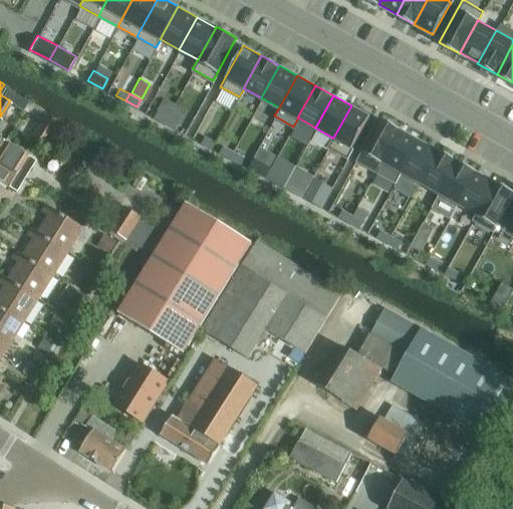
[(332,138),(327,146),(347,157),(369,115),(351,105),(333,138),(332,138)]
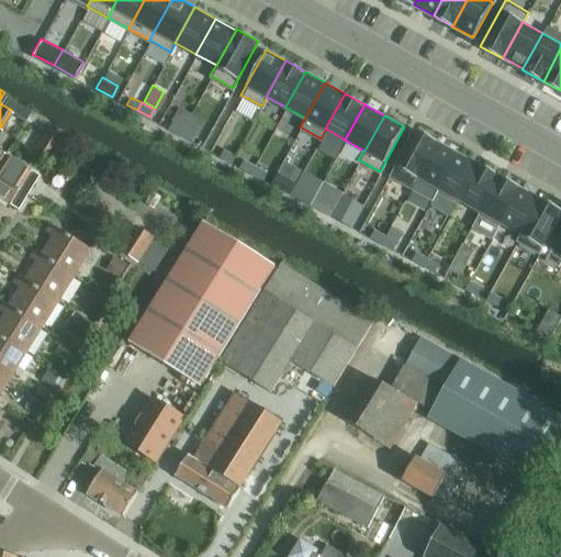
[(172,119),(168,126),(179,133),(183,125),(172,119)]
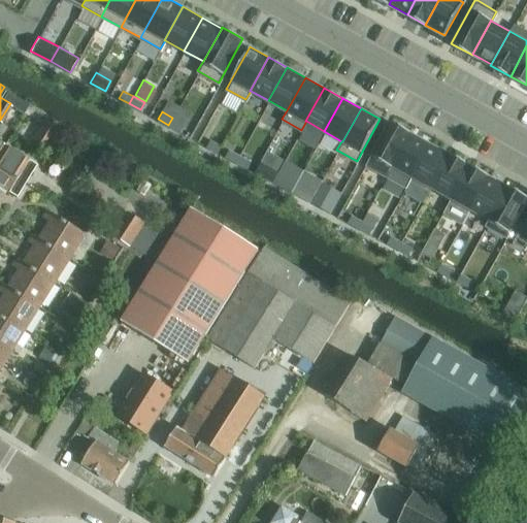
[(172,118),(168,125),(179,130),(184,123),(172,118)]
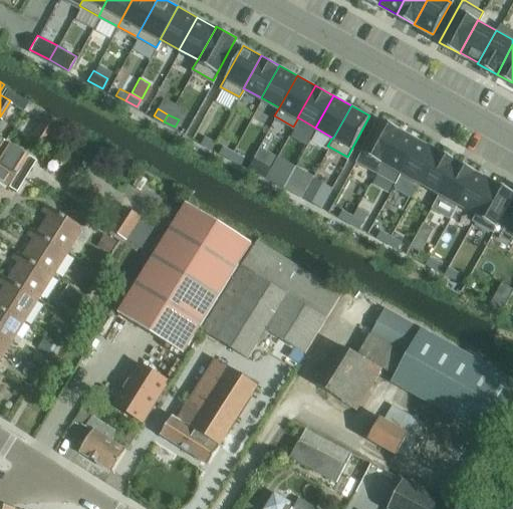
[(379,116),(356,160),(376,171),(381,162),(381,161),(399,129),(400,129),(401,128),(379,116)]
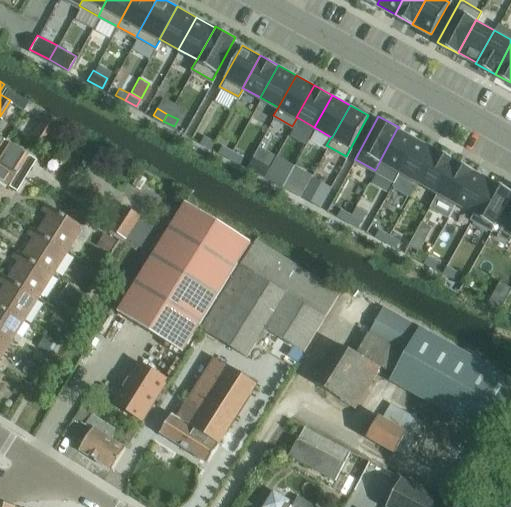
[(44,138),(52,125),(39,117),(31,130),(44,138)]
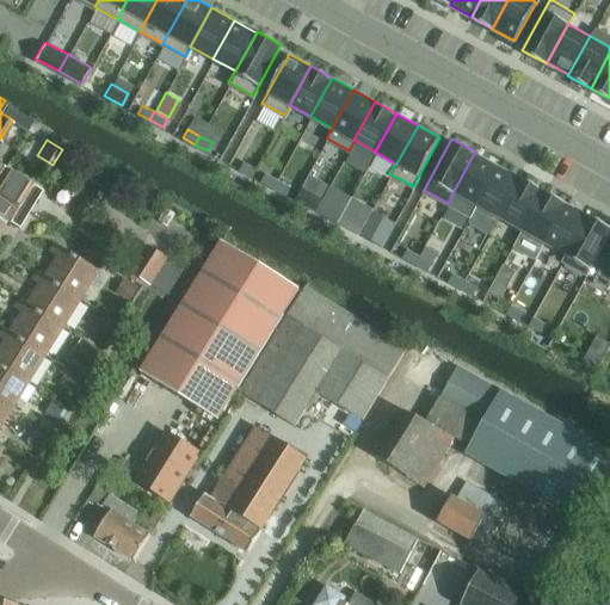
[(474,153),(454,191),(454,192),(476,204),(497,165),(475,153),(474,153)]
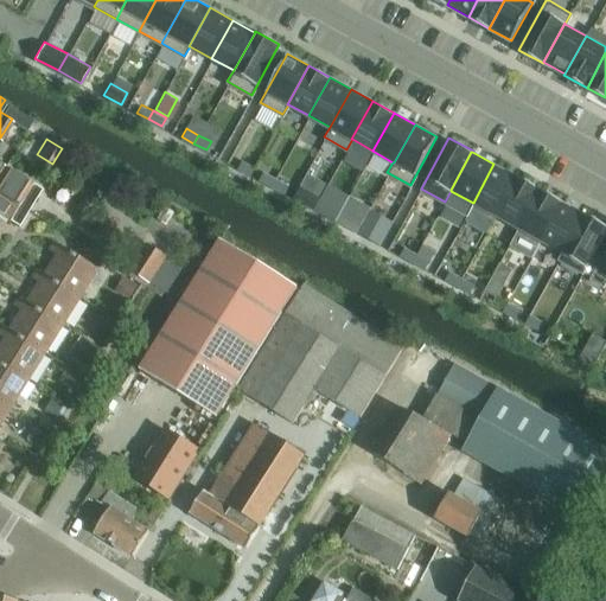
[(241,158),(236,166),(249,173),(254,165),(241,158)]
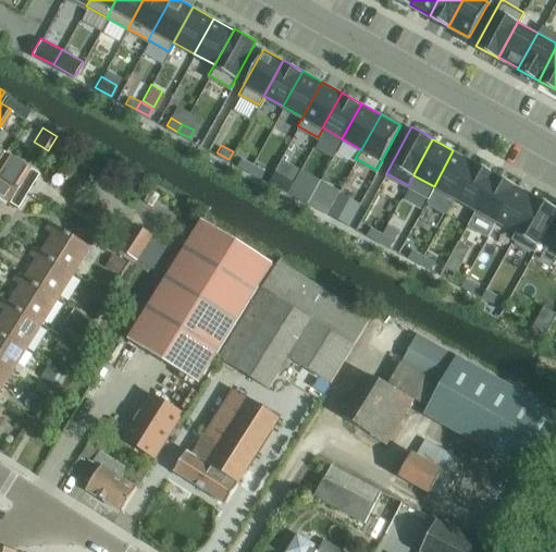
[(434,186),(425,200),(446,211),(454,197),(473,162),(472,161),(453,150),(434,186)]
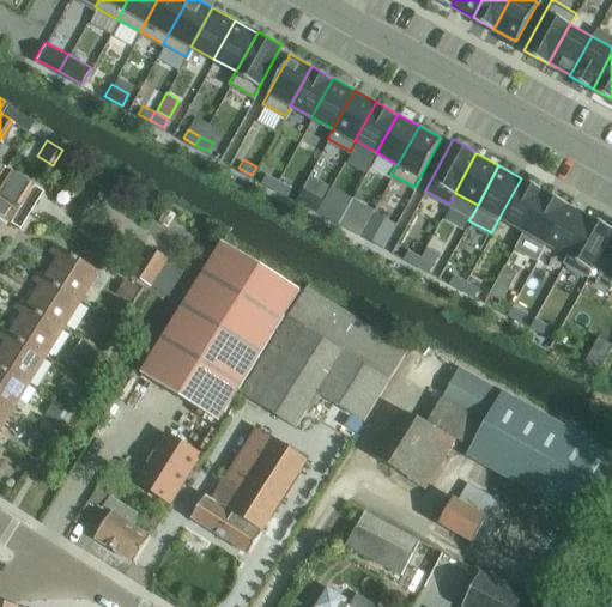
[(40,188),(7,168),(0,178),(0,214),(16,224),(40,188)]
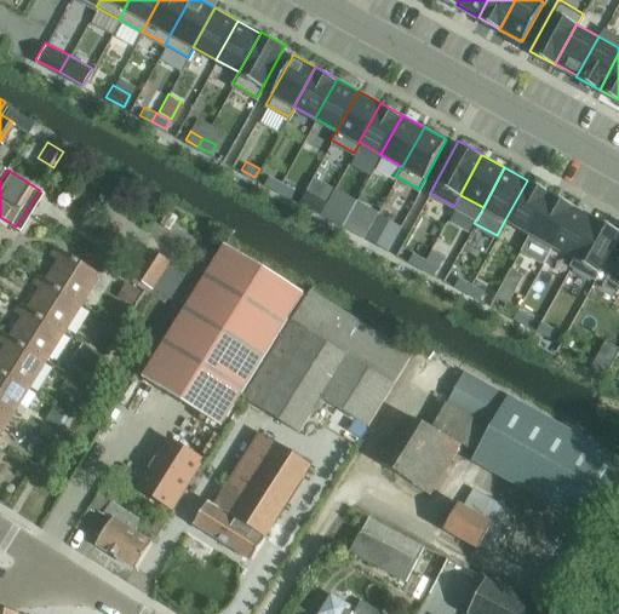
[(269,173),(264,182),(276,189),(281,181),(269,173)]
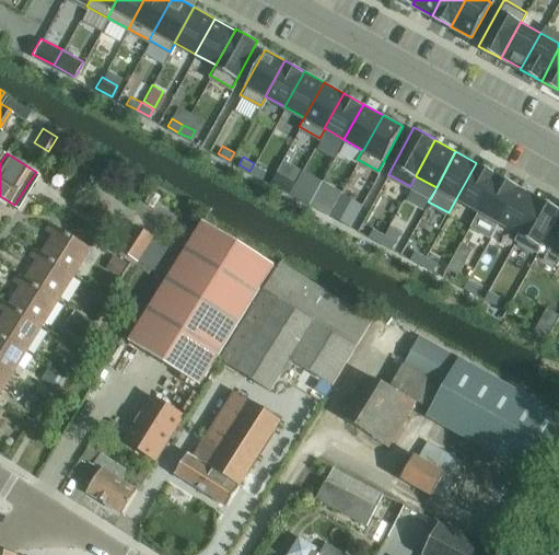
[(476,163),(456,198),(477,210),(497,174),(476,161),(475,162),(476,163)]
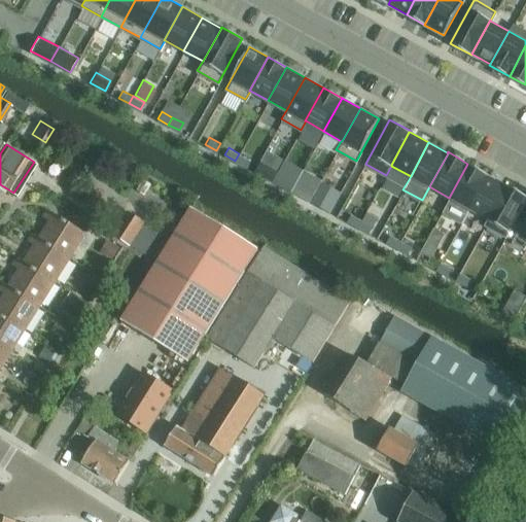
[(239,153),(235,161),(246,166),(250,159),(239,153)]
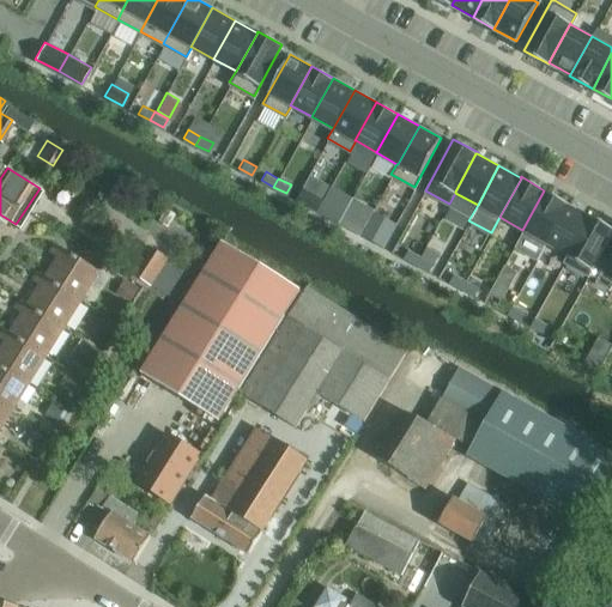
[(321,202),(300,190),(295,198),(304,202),(316,210),(321,202)]
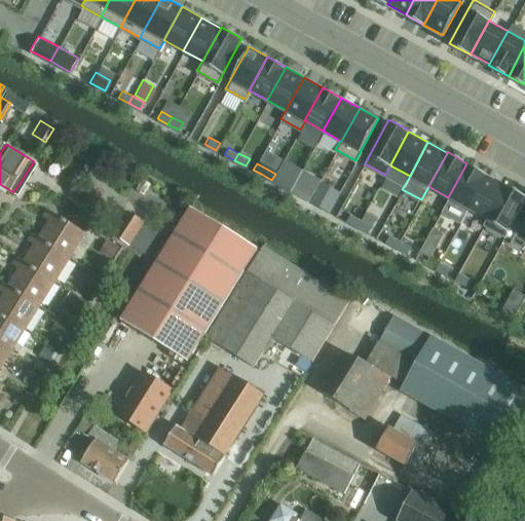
[(466,163),(448,197),(467,208),(486,174),(466,163)]
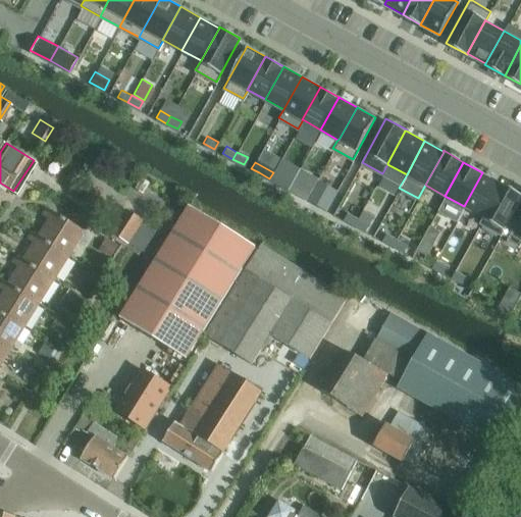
[(273,171),(269,178),(280,185),(284,177),(273,171)]
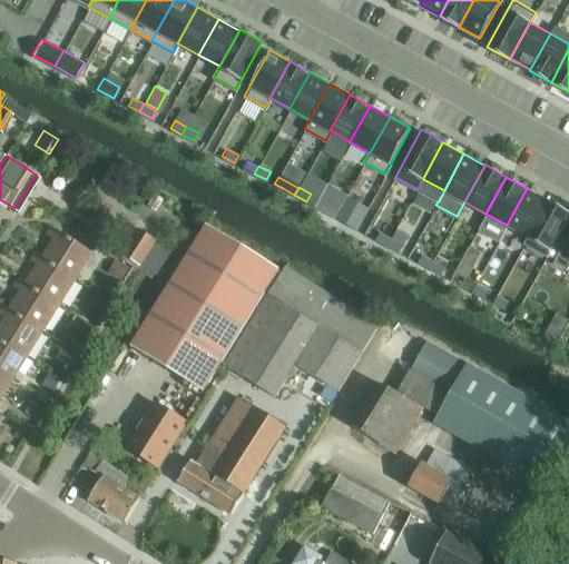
[(527,188),(508,225),(527,236),(528,236),(548,200),(547,200),(527,188)]
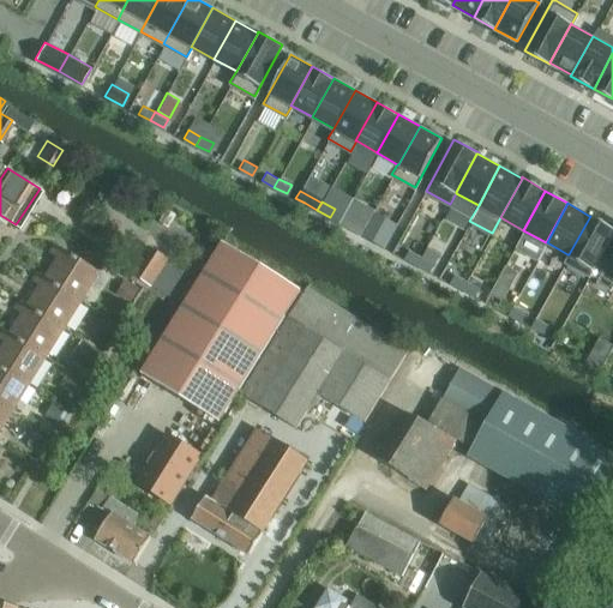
[(568,254),(568,256),(592,269),(612,229),(612,227),(590,215),(589,216),(590,216),(569,254),(568,254)]
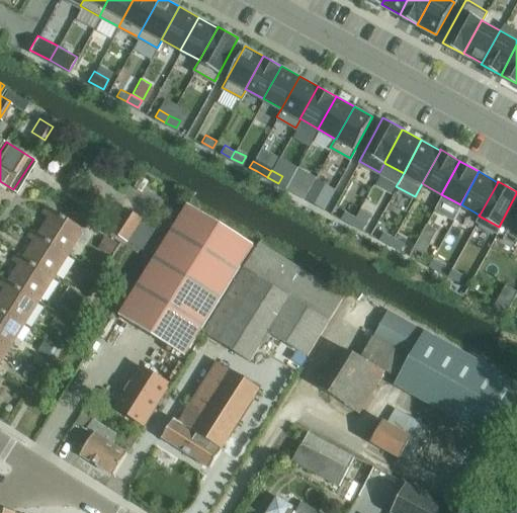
[(296,183),(292,190),(304,196),(308,189),(296,183)]
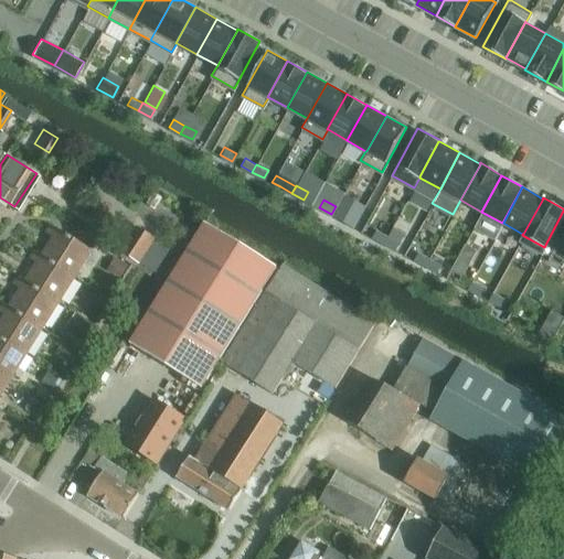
[(336,206),(331,214),(352,225),(355,217),(336,206)]
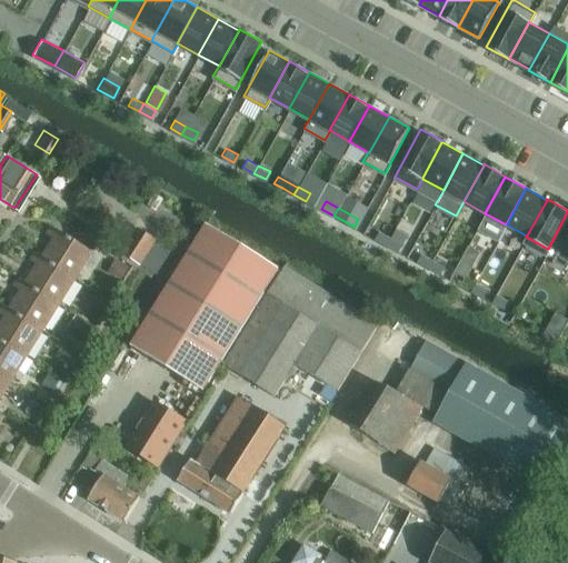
[(220,360),(223,361),(267,291),(265,289),(279,265),(206,220),(190,243),(141,324),(130,341),(203,386),(220,360)]
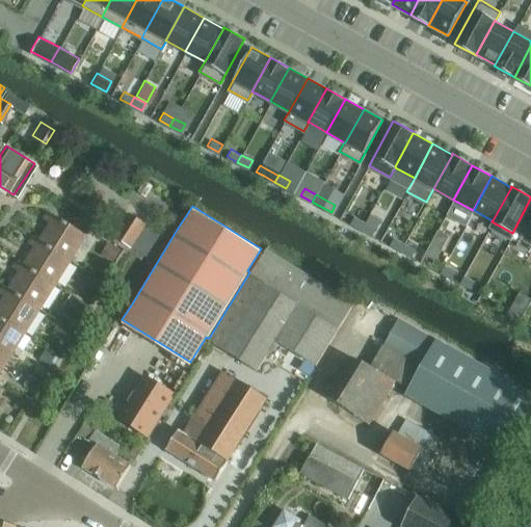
[(70,258),(85,233),(47,209),(43,216),(49,220),(38,237),(38,238),(70,258)]
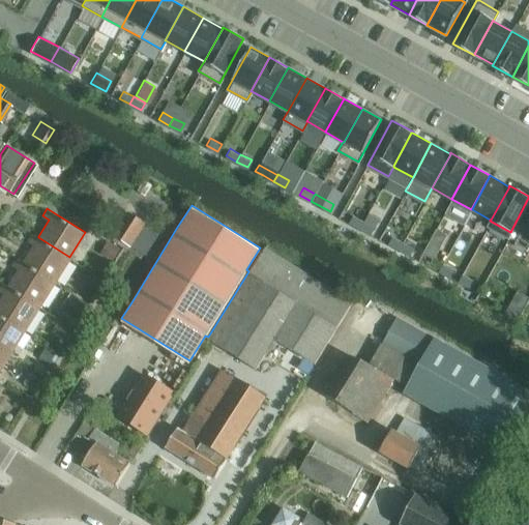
[(158,231),(142,222),(127,212),(114,233),(145,252),(158,231)]
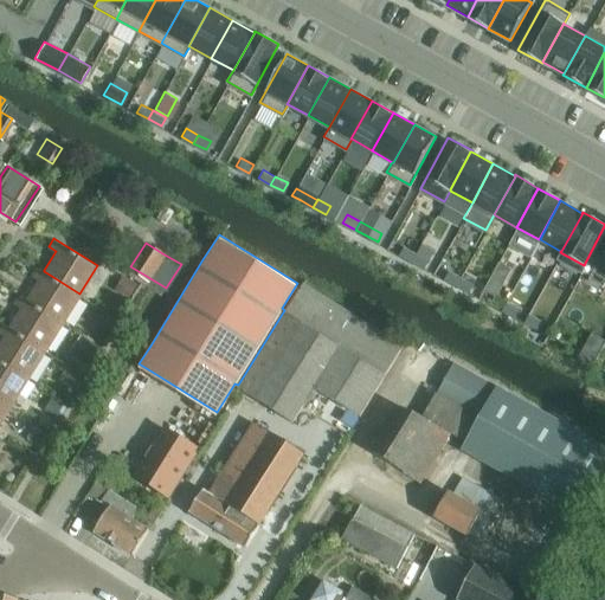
[(403,244),(398,252),(411,259),(416,251),(403,244)]
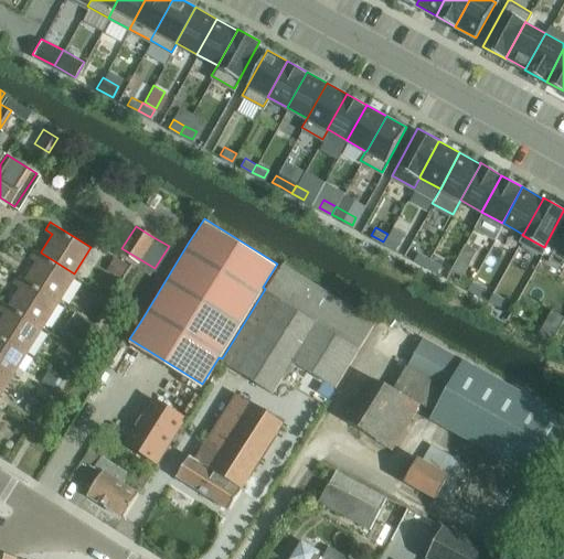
[(563,233),(550,258),(561,265),(563,260),(563,259),(563,233)]
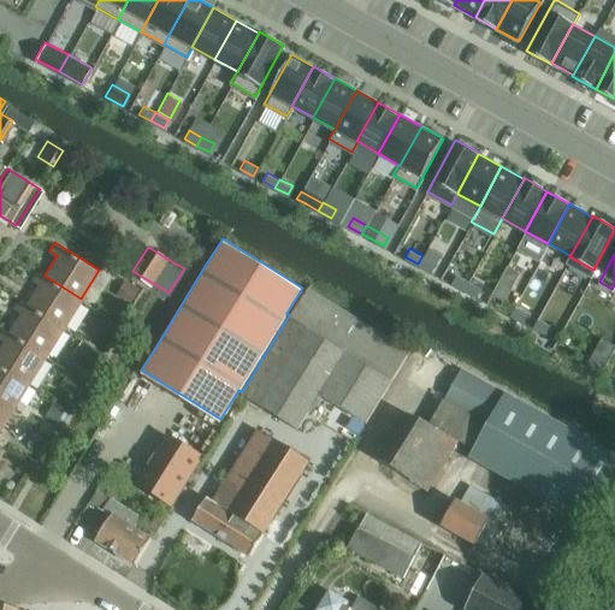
[(423,255),(418,264),(430,271),(435,262),(423,255)]
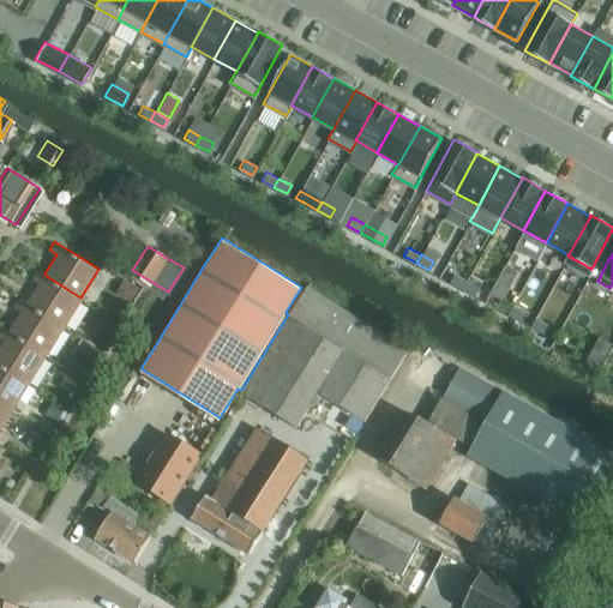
[(62,325),(80,298),(44,275),(44,274),(37,269),(31,277),(38,282),(26,301),(26,302),(62,325)]
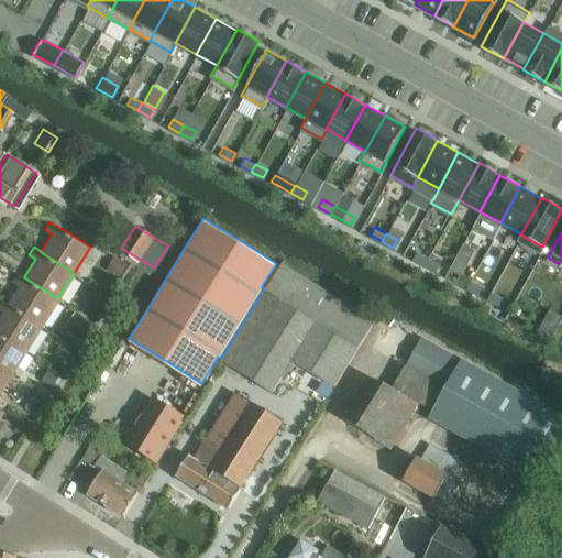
[(416,250),(411,258),(423,264),(428,256),(416,250)]
